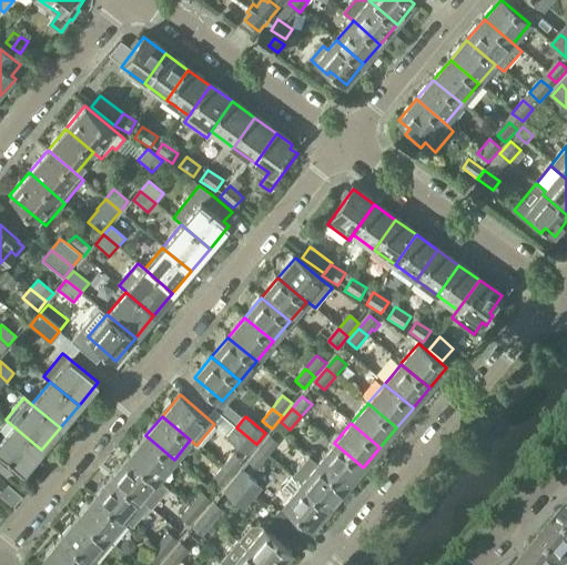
[(13,426),(0,441),(0,453),(17,466),(23,472),(41,450),(13,426)]
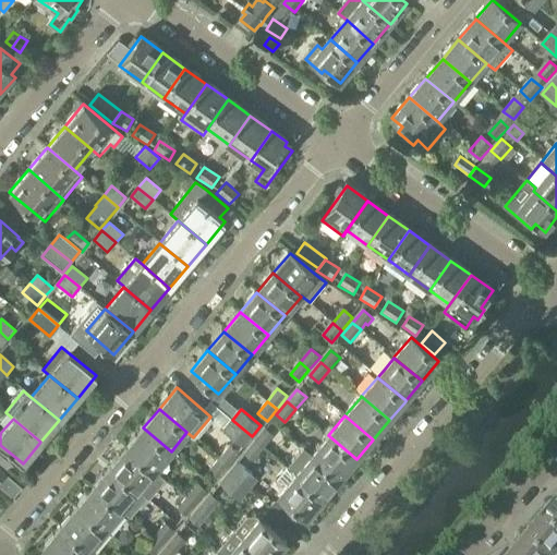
[(230,446),(219,458),(229,467),(240,454),(238,453),(252,436),(232,420),(223,430),(234,439),(230,446)]
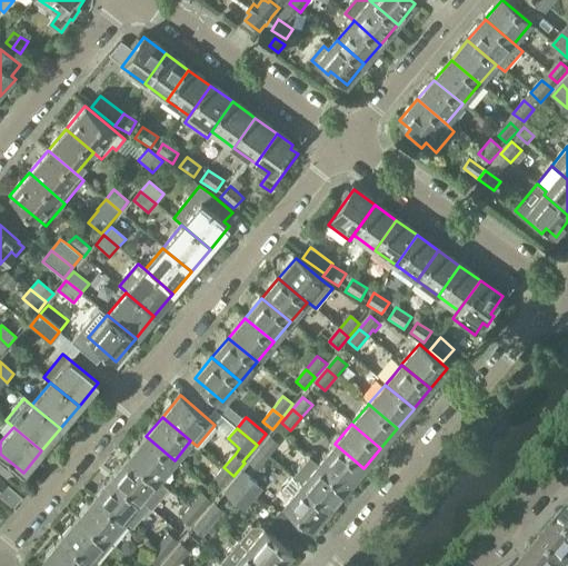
[(146,436),(129,456),(158,479),(175,460),(146,436)]
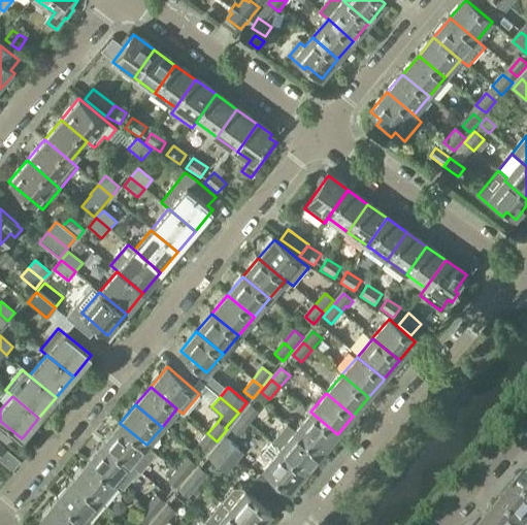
[(251,405),(240,418),(249,425),(259,413),(251,405)]
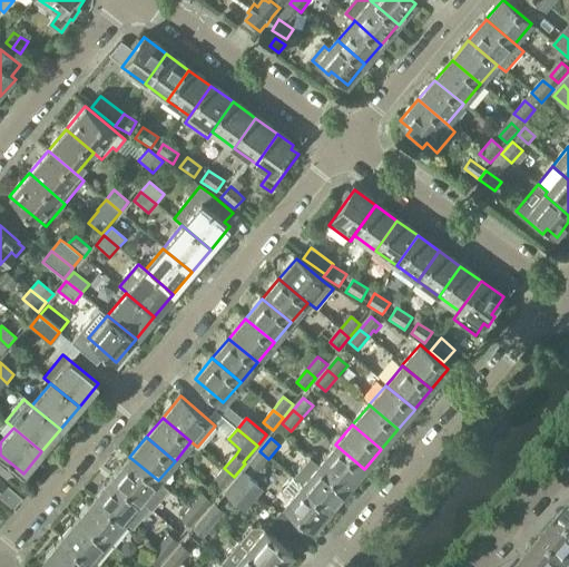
[(335,445),(319,465),(347,489),(364,469),(335,445)]
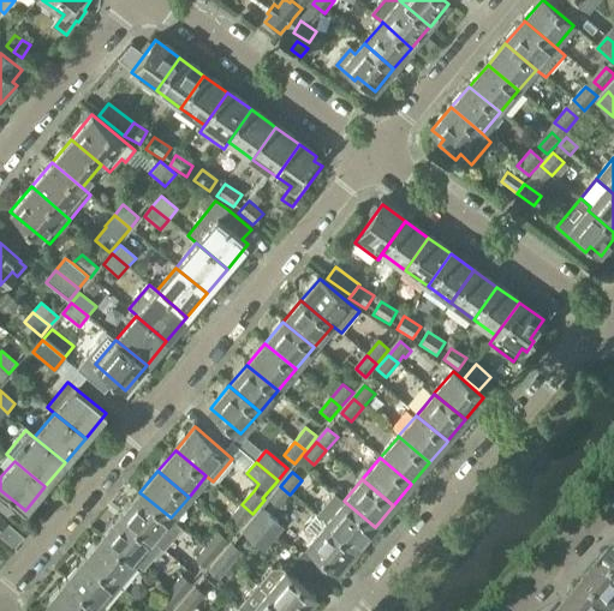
[(290,495),(280,486),(269,499),(280,508),(290,495)]
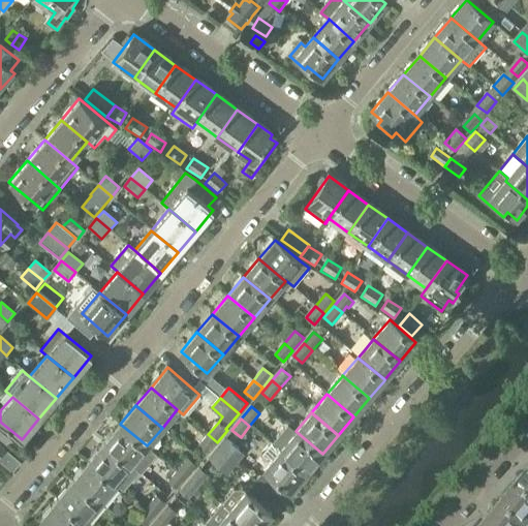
[(16,434),(0,422),(0,437),(7,443),(16,434)]
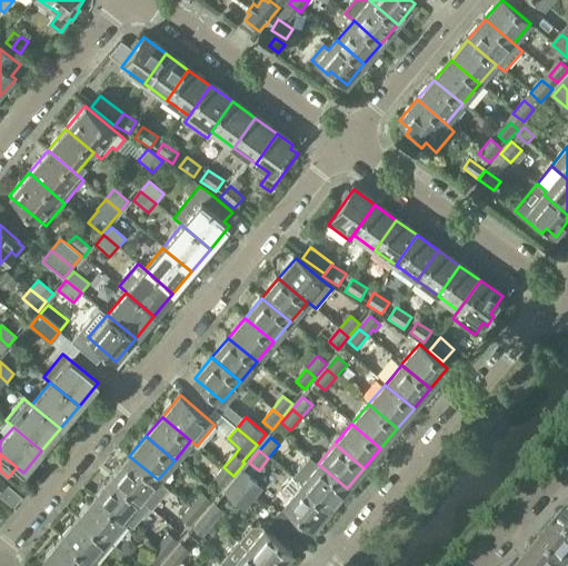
[(129,456),(112,476),(141,499),(158,479),(129,456)]
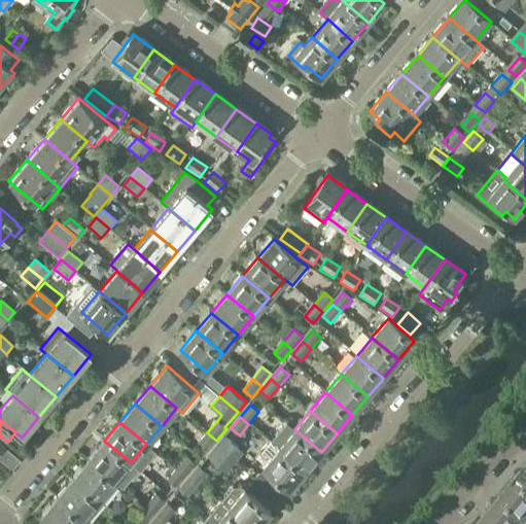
[(287,424),(272,443),(306,470),(320,452),(321,452),(294,429),(287,424)]
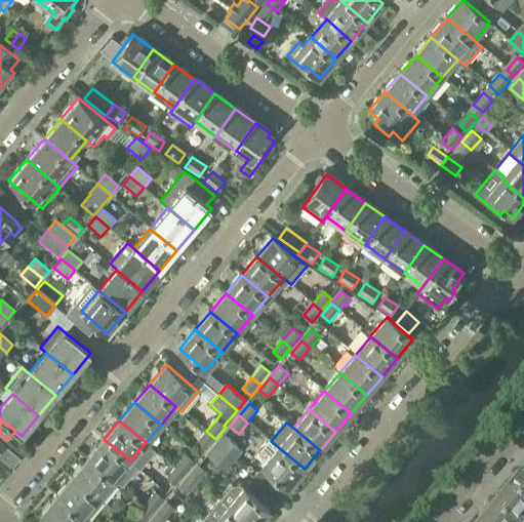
[(215,439),(206,431),(196,443),(197,444),(192,449),(199,455),(203,449),(205,451),(215,439)]
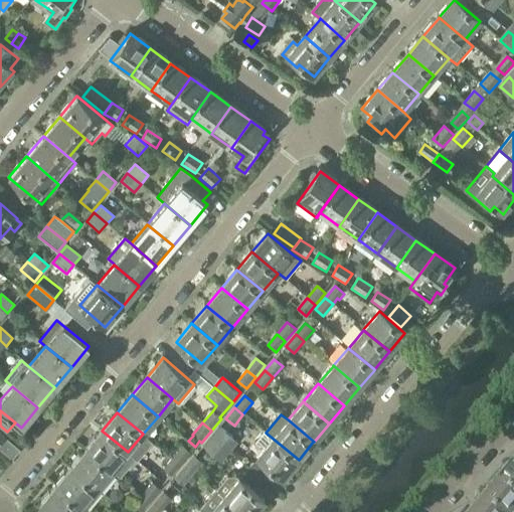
[(220,425),(212,436),(230,451),(238,442),(220,425)]
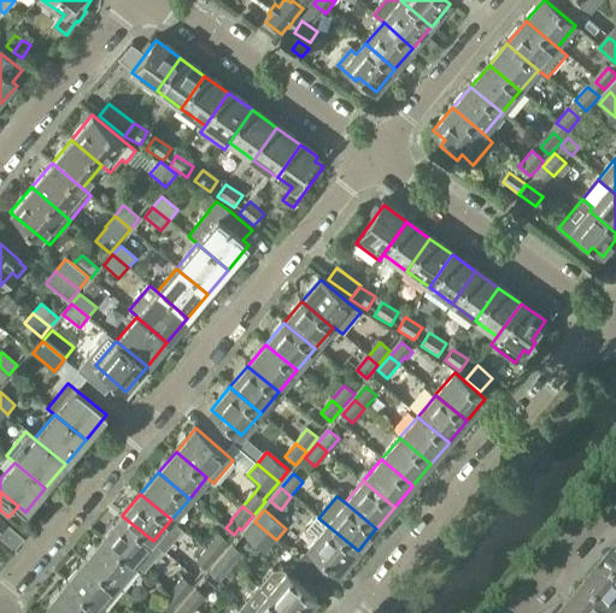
[(122,516),(104,537),(135,563),(153,541),(122,516)]
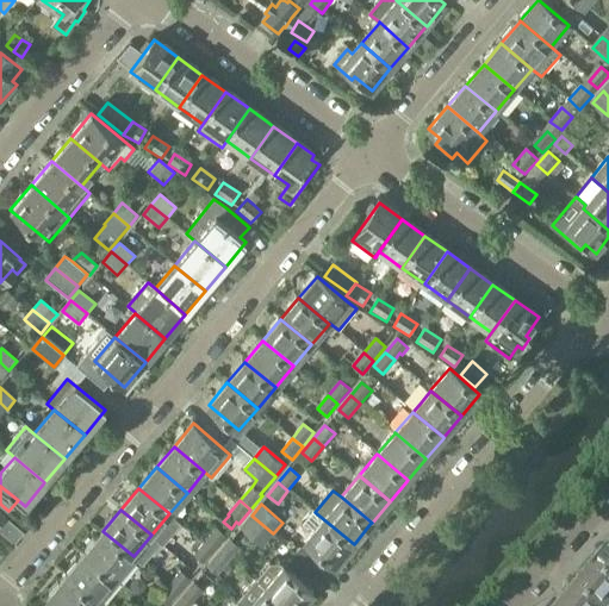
[(315,512),(303,526),(310,533),(304,541),(335,567),(353,545),(354,544),(315,512)]
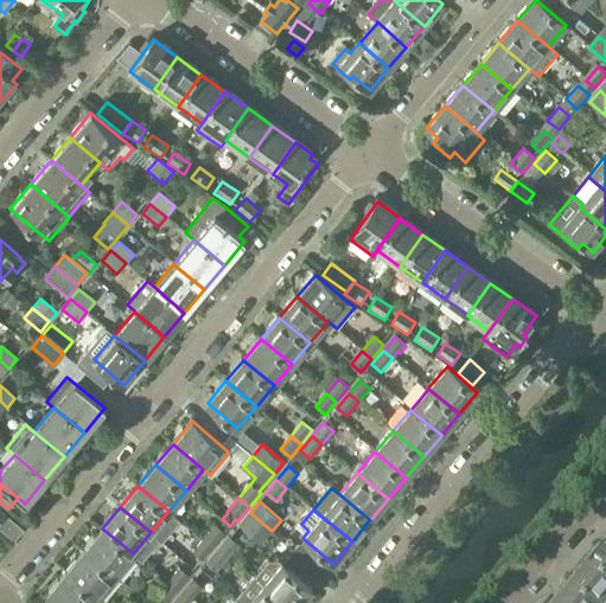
[(272,531),(250,513),(241,524),(262,543),(272,531)]
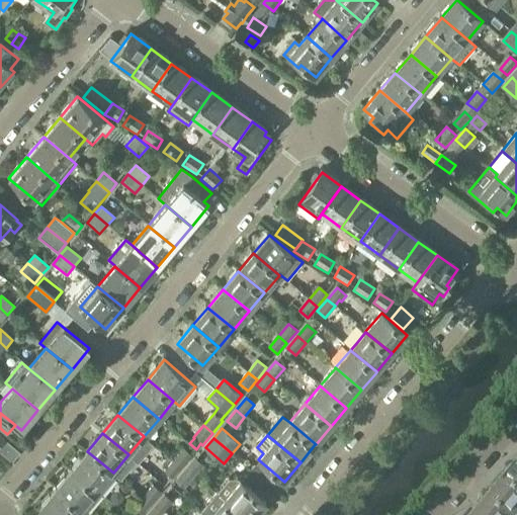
[(183,449),(173,461),(182,468),(192,456),(183,449)]
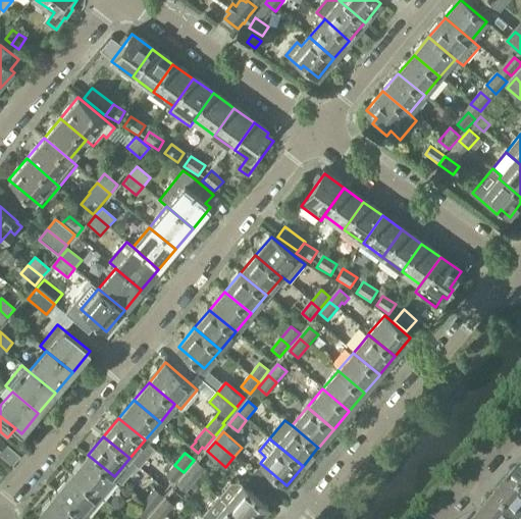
[(114,476),(88,455),(72,473),(99,495),(114,476)]
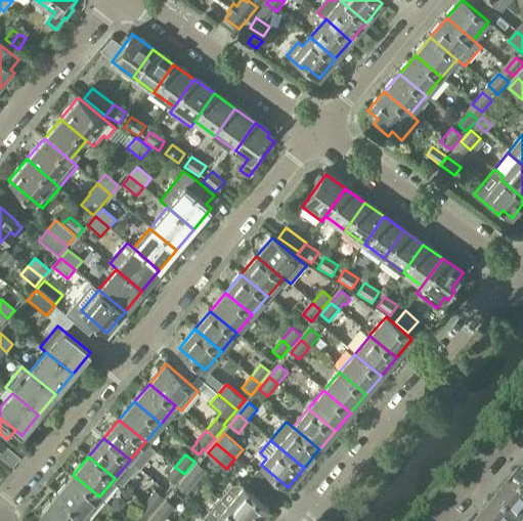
[(188,474),(198,482),(206,471),(197,464),(188,474)]
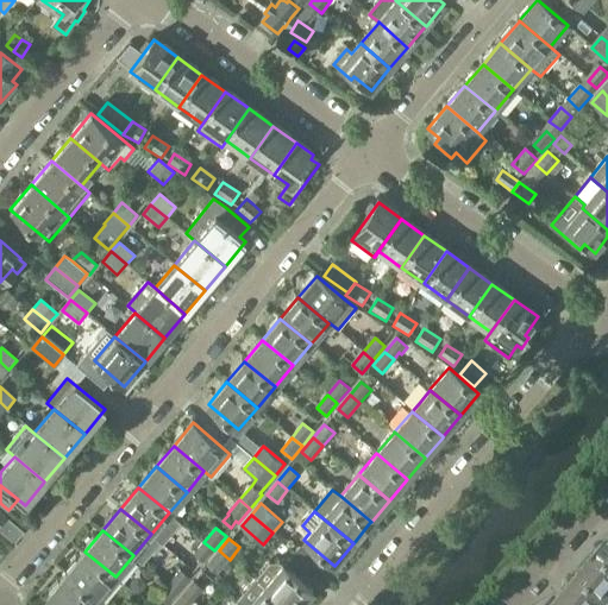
[(214,550),(204,542),(194,555),(204,563),(214,550)]
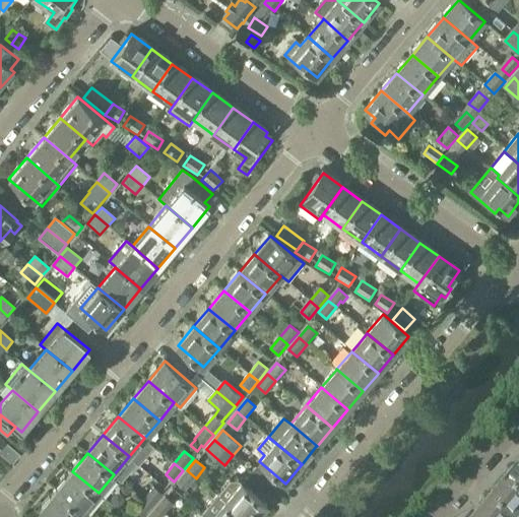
[(196,478),(187,470),(177,483),(186,492),(196,478)]
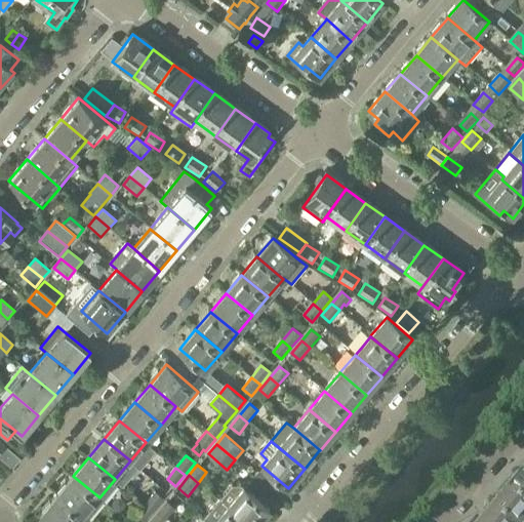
[(73,476),(57,494),(84,516),(99,497),(73,476)]
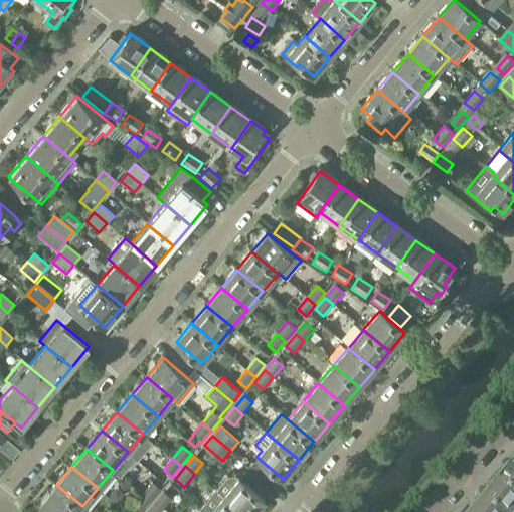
[(513,474),(511,472),(494,491),(513,506),(513,474)]
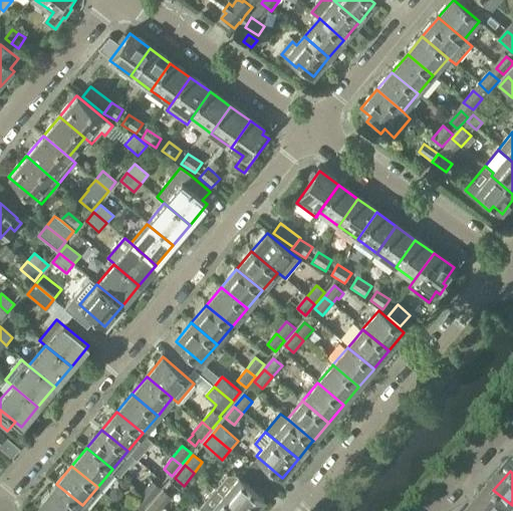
[(229,475),(216,491),(239,510),(254,510),(264,499),(236,475),(229,475)]
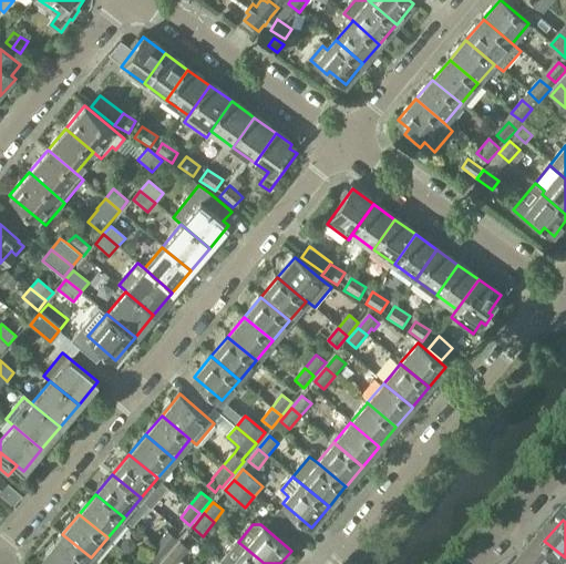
[(167,532),(156,545),(166,553),(176,540),(167,532)]
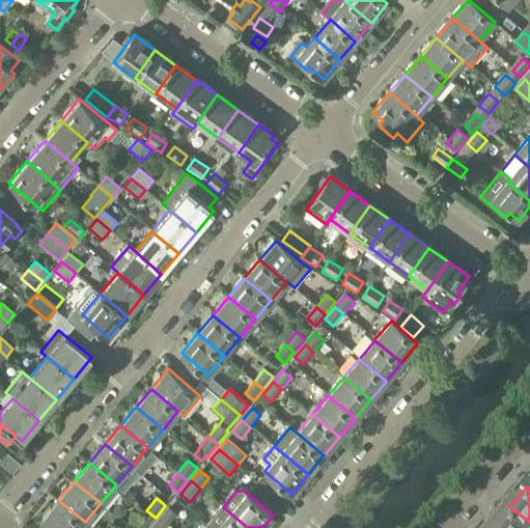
[(80,527),(85,522),(58,500),(43,519),(52,527),(80,527)]
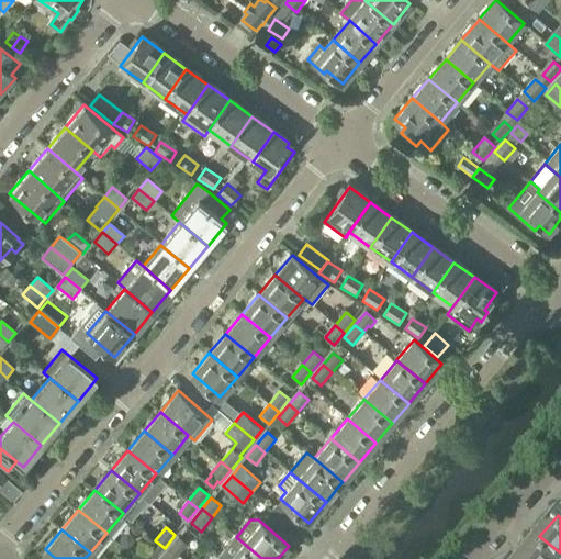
[(560,552),(539,536),(522,557),(524,558),(560,558),(560,552)]
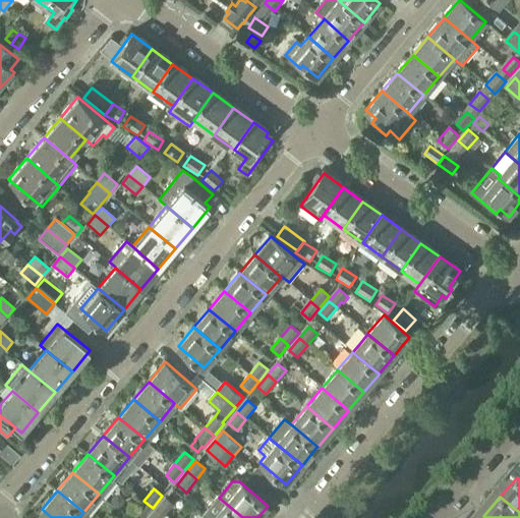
[(165,498),(157,508),(166,516),(174,506),(165,498)]
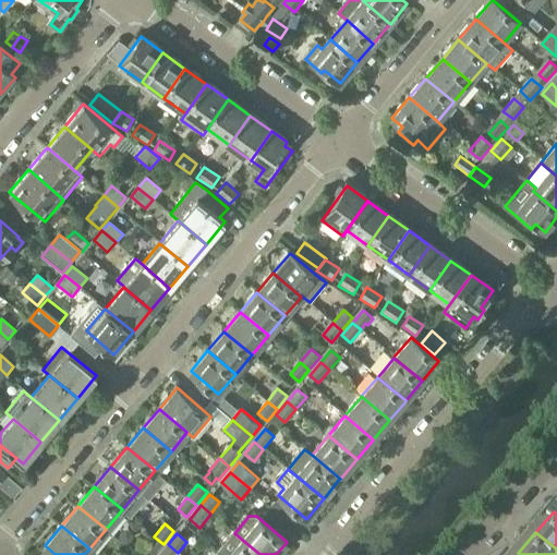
[(259,554),(234,533),(218,553),(219,554),(259,554)]
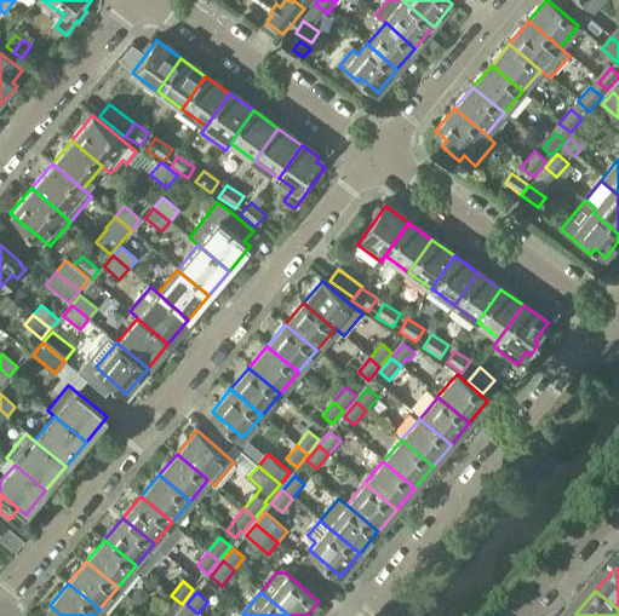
[(182,604),(171,596),(160,609),(167,615),(173,615),(182,604)]
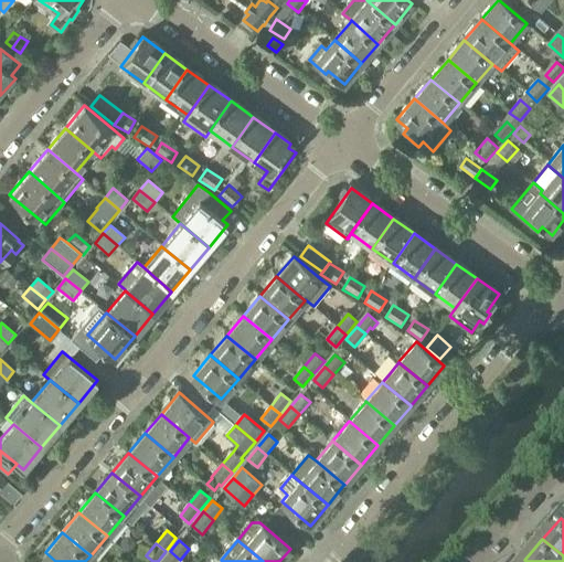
[(179,561),(180,560),(170,551),(161,561),(179,561)]
